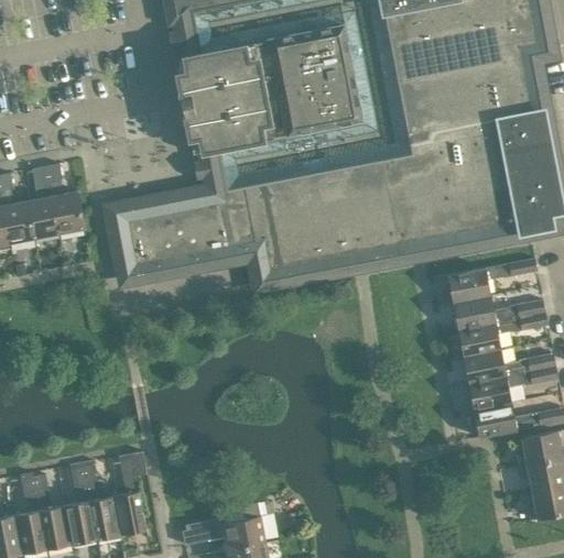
[(230,0),(173,0),(176,18),(184,17),(231,8),(230,0)]
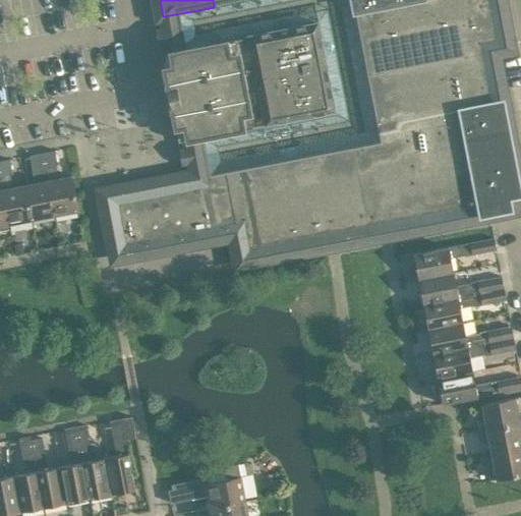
[(352,0),(355,11),(414,0),(352,0)]
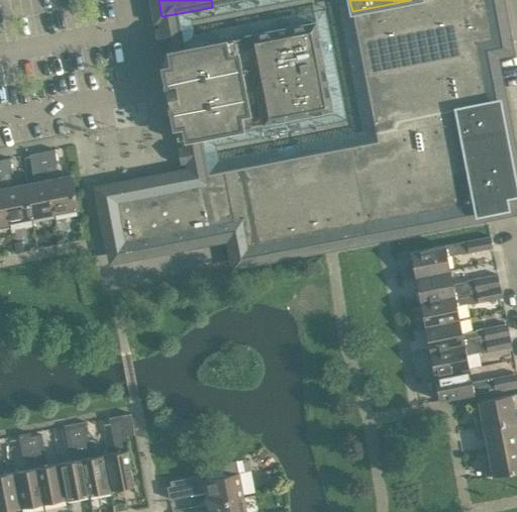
[(411,0),(352,11),(355,31),(495,5),(494,0),(411,0)]
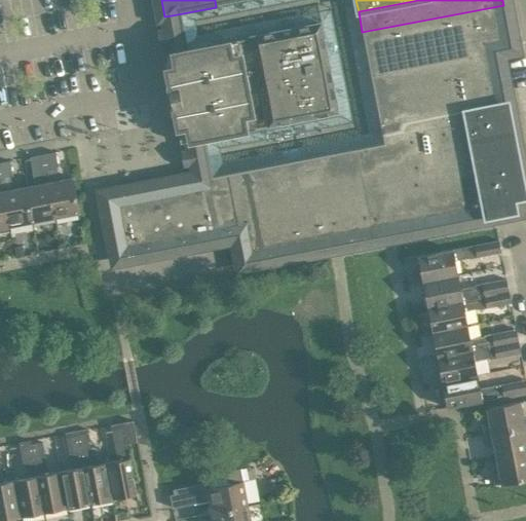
[(503,5),(362,32),(371,76),(390,72),(496,52),(512,49),(503,5)]
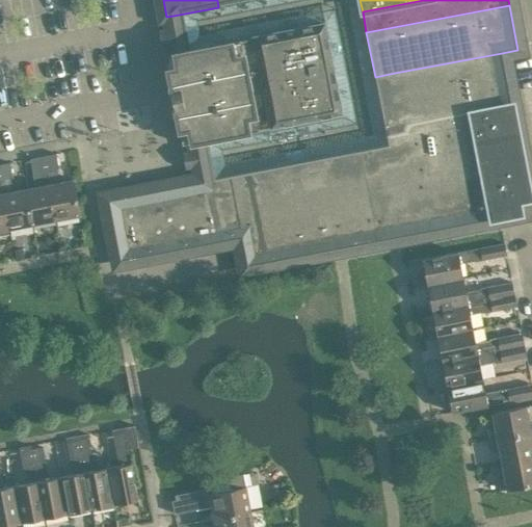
[(181,52),(174,54),(191,143),(198,142),(342,114),(324,24),(181,52)]
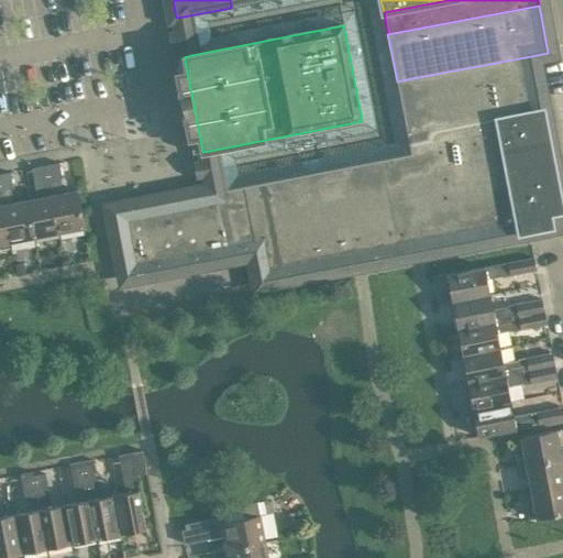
[(418,77),(397,81),(409,145),(431,142),(430,137),(433,132),(542,112),(531,56),(418,77)]
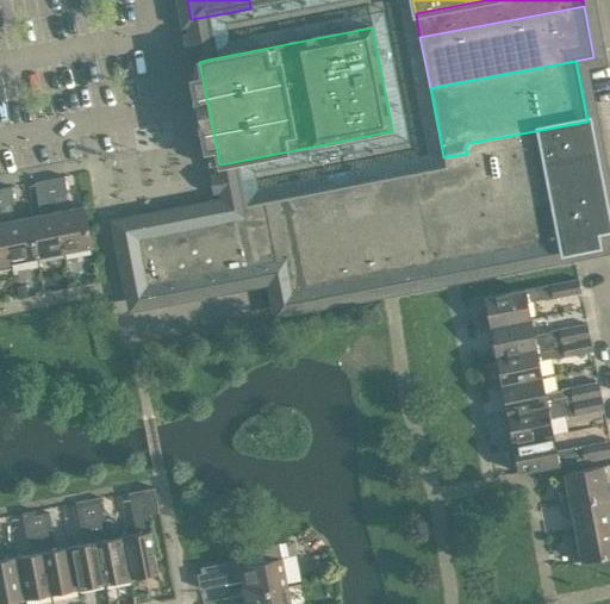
[(265,203),(237,209),(250,279),(277,274),(282,306),(409,281),(596,246),(593,231),(609,228),(587,122),(470,143),(466,148),(467,154),(443,157),(444,168),(352,186),(285,199),(265,203)]
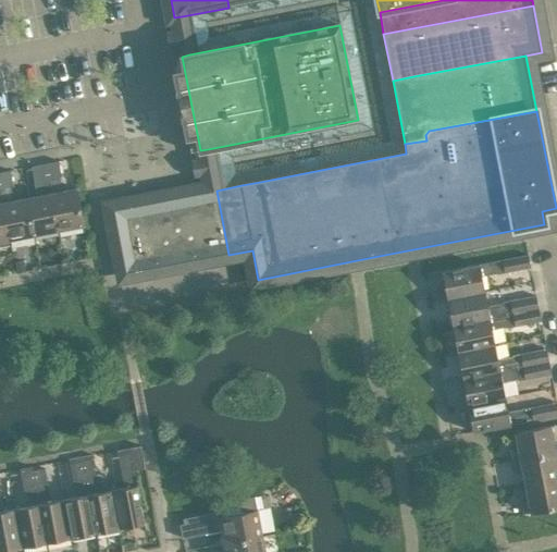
[(59,163),(46,166),(60,233),(85,228),(77,189),(76,189),(63,193),(61,179),(62,178),(59,163)]
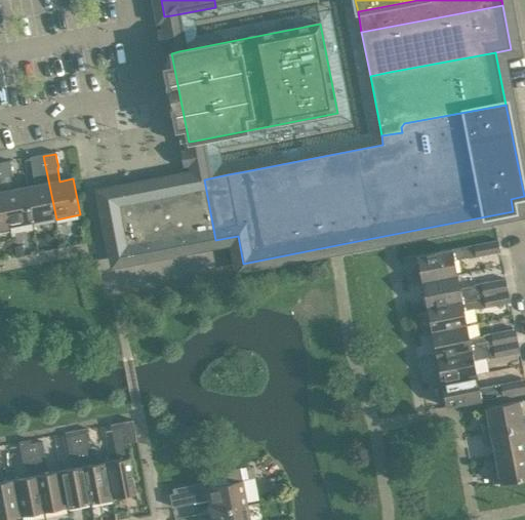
[(38,186),(26,189),(33,224),(56,220),(43,156),(31,159),(34,172),(36,172),(38,186)]
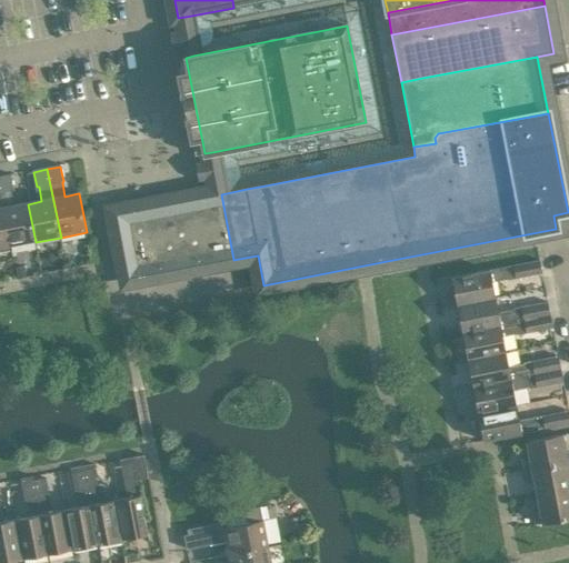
[(11,177),(0,179),(0,192),(11,248),(36,242),(28,204),(16,207),(12,192),(15,191),(11,177)]
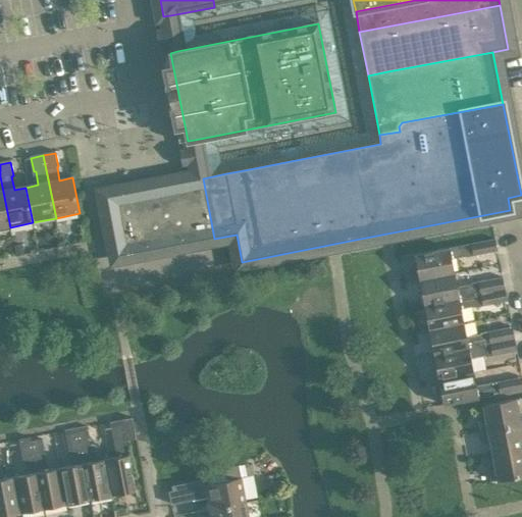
[(0,228),(10,227),(0,176),(0,228)]
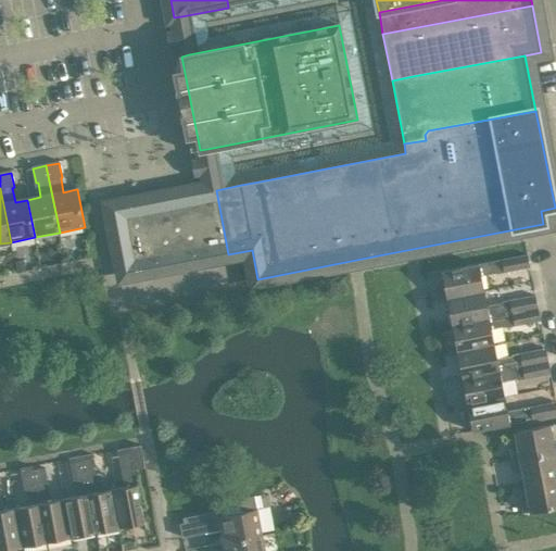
[(207,191),(191,195),(204,260),(228,254),(216,190),(215,190),(207,191)]
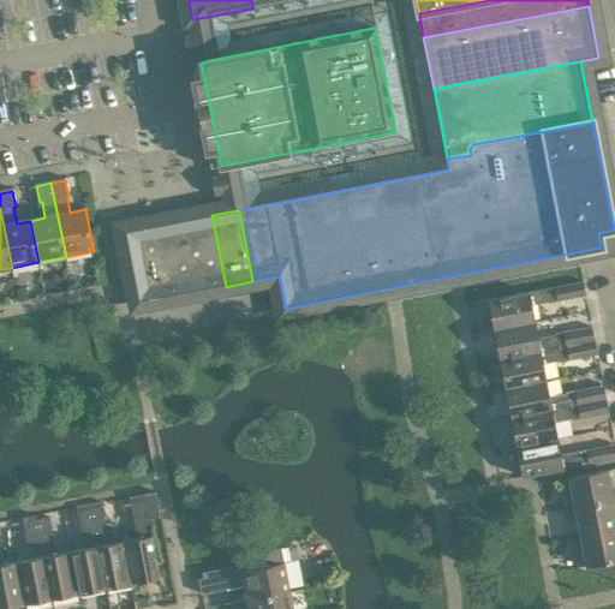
[(181,221),(125,232),(139,303),(196,292),(226,287),(212,215),(181,221)]
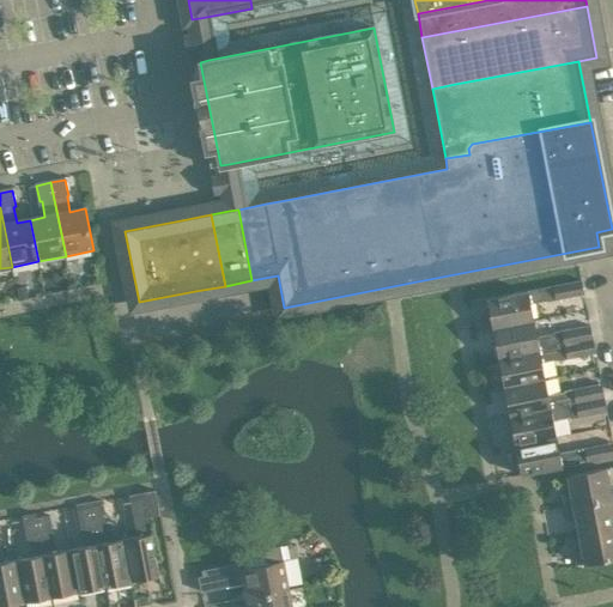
[(581,283),(487,301),(493,331),(534,323),(530,307),(547,303),(547,304),(584,297),(581,283)]
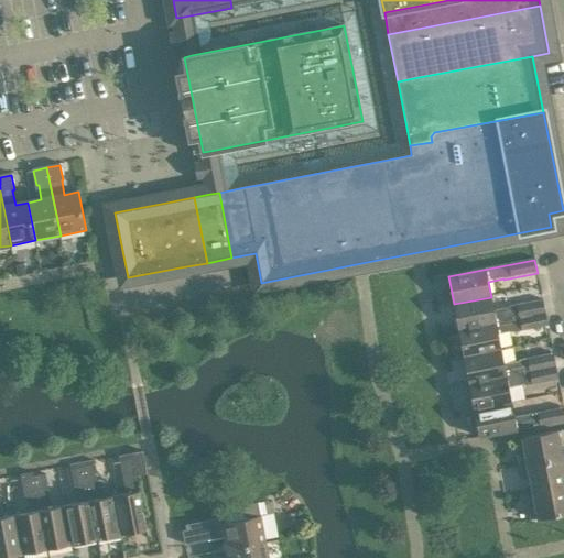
[(24,265),(15,267),(18,279),(26,276),(24,265)]
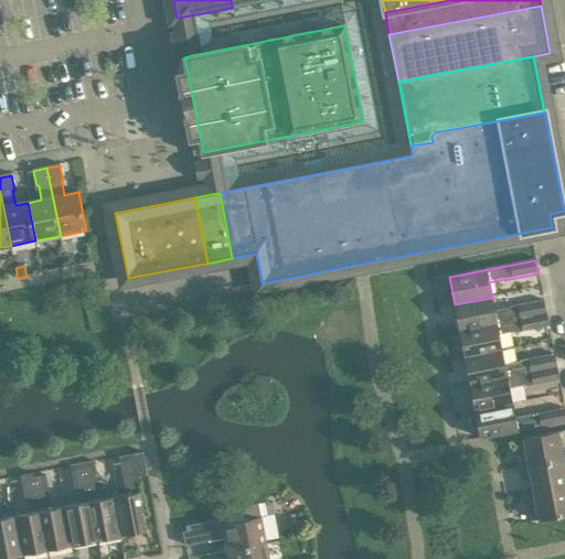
[(492,298),(455,304),(460,331),(546,314),(544,301),(510,308),(510,310),(494,313),(492,298)]
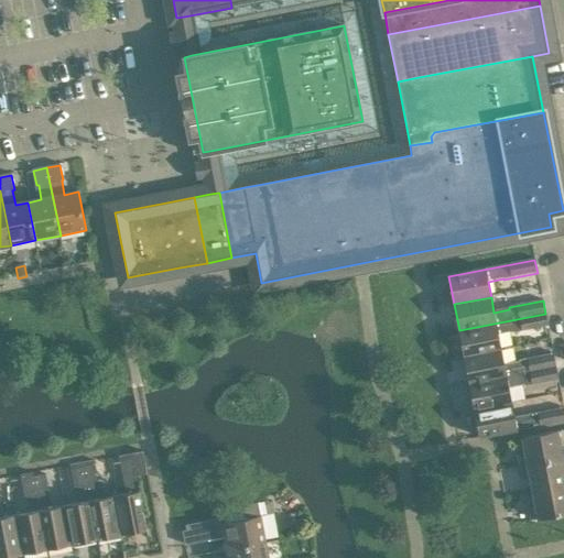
[(545,314),(459,330),(464,358),(501,350),(498,336),(513,332),(513,334),(548,327),(545,314)]
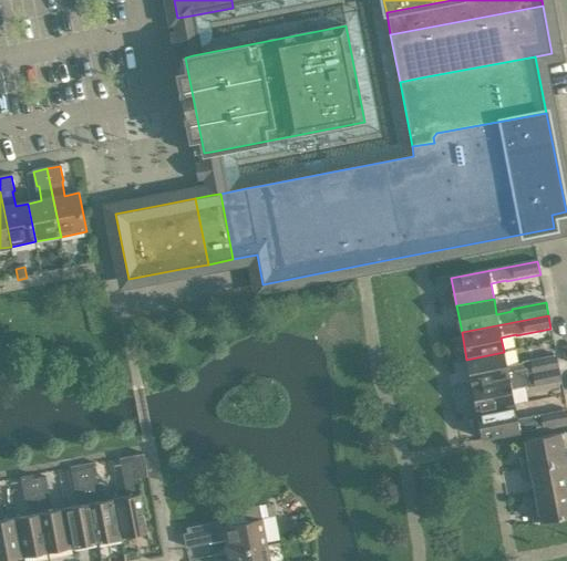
[(504,352),(466,360),(472,386),(559,370),(556,356),(522,363),(523,365),(506,367),(504,352)]
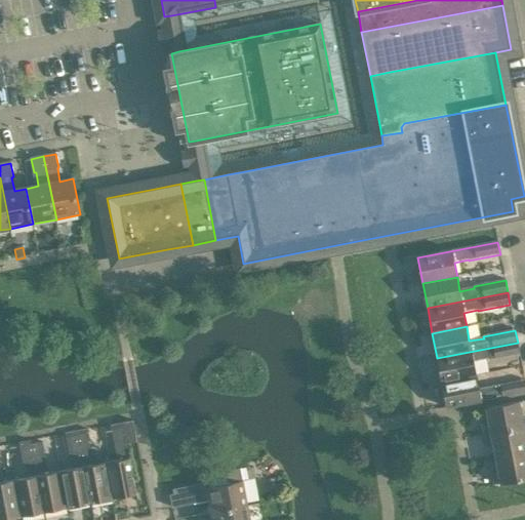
[(518,343),(437,358),(442,384),(476,376),(474,362),(488,359),(488,361),(520,355),(518,343)]
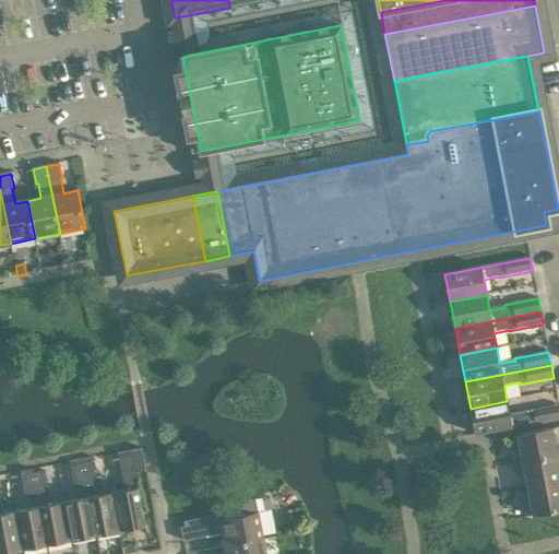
[(507,401),(471,409),(476,435),(558,419),(558,407),(558,405),(525,412),(510,415),(507,401)]
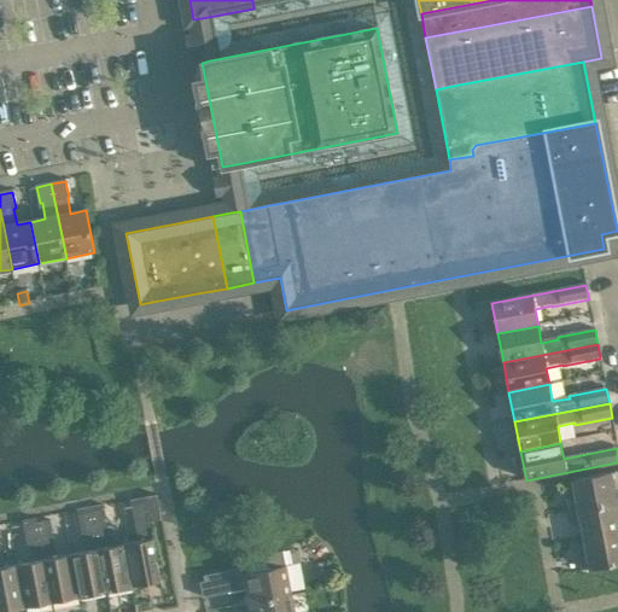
[(576,499),(569,501),(570,513),(617,503),(611,474),(572,482),(576,499)]
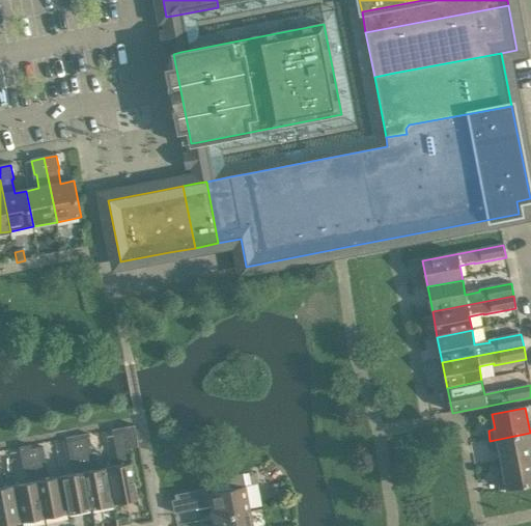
[(119,467),(107,469),(114,505),(138,500),(131,465),(129,450),(139,448),(135,426),(113,432),(119,467)]
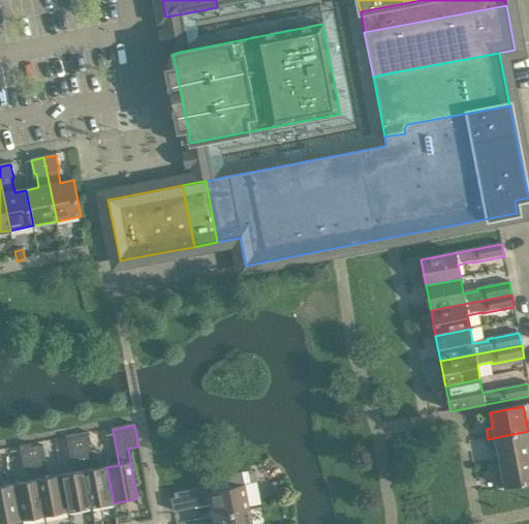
[(528,431),(488,439),(490,450),(497,449),(499,463),(528,457),(528,431)]
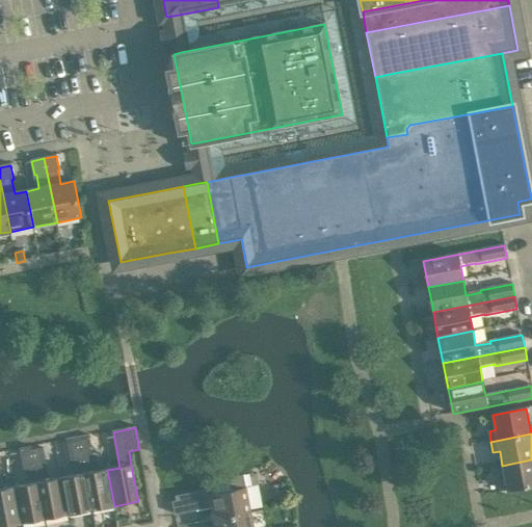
[(88,437),(77,439),(91,510),(114,506),(107,470),(107,466),(101,467),(98,465),(96,457),(94,455),(92,456),(88,437)]
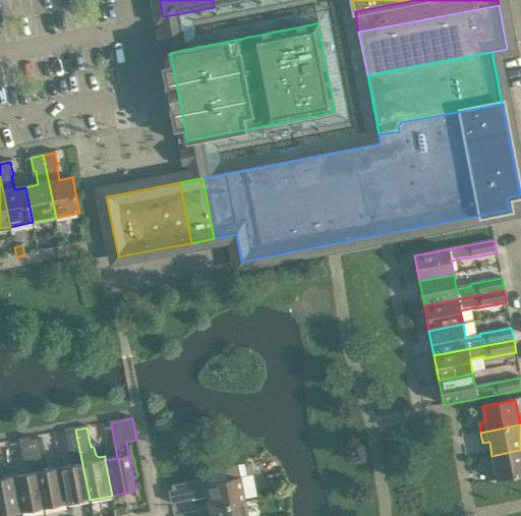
[(71,466),(60,468),(66,504),(90,500),(75,430),(64,432),(65,436),(68,452),(69,452),(71,466)]
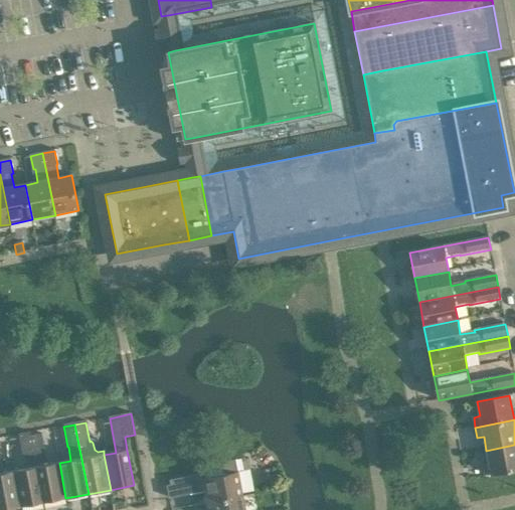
[(26,470),(14,472),(21,507),(43,503),(30,438),(30,434),(20,435),(19,436),(19,440),(23,456),(26,470)]
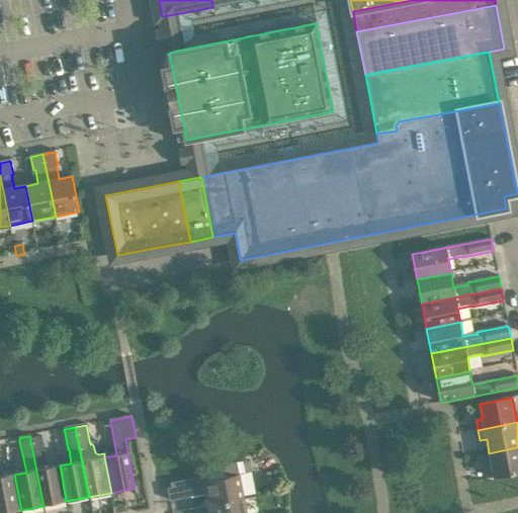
[(31,439),(30,440),(44,506),(66,501),(60,465),(48,468),(45,454),(46,454),(41,437),(31,439)]
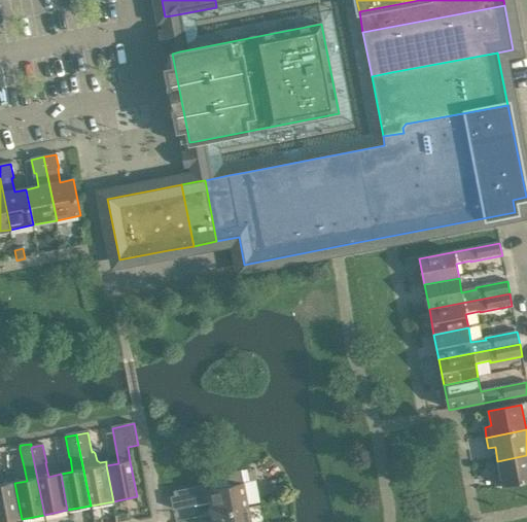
[(500,476),(494,477),(496,487),(526,481),(526,455),(497,461),(500,476)]
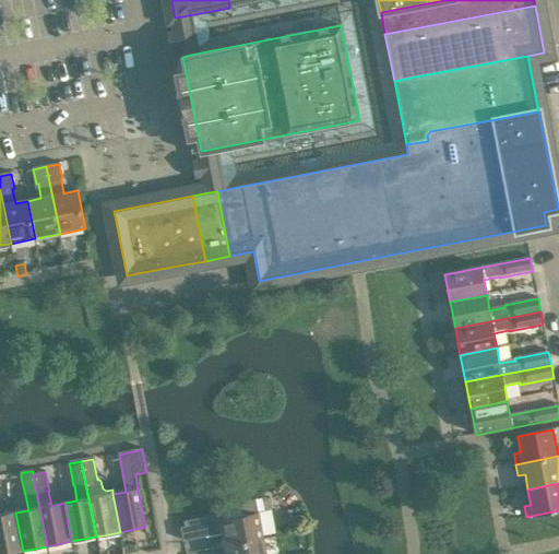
[(186,528),(181,529),(181,530),(183,542),(206,538),(222,534),(224,547),(263,540),(258,514),(256,501),(221,507),(223,515),(185,522),(186,528)]
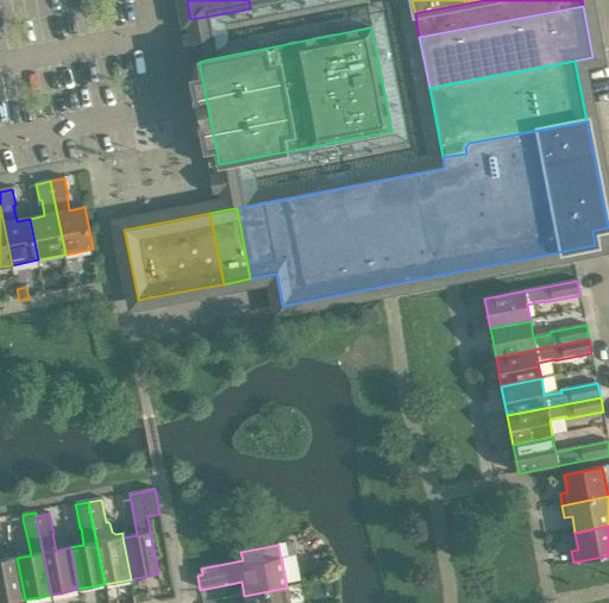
[(8,602),(25,600),(17,558),(2,560),(0,547),(0,602),(8,602)]
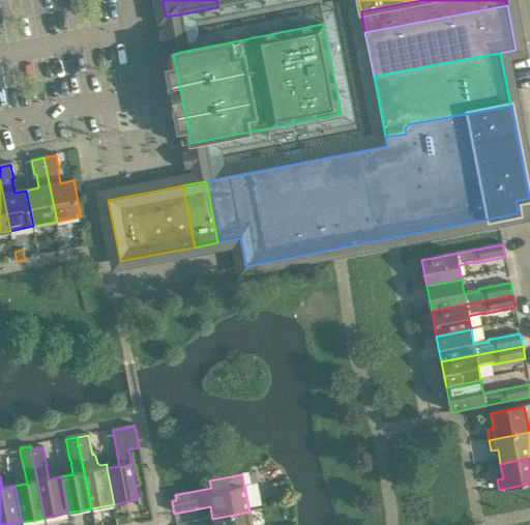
[(252,524),(249,512),(212,519),(213,524),(252,524)]
